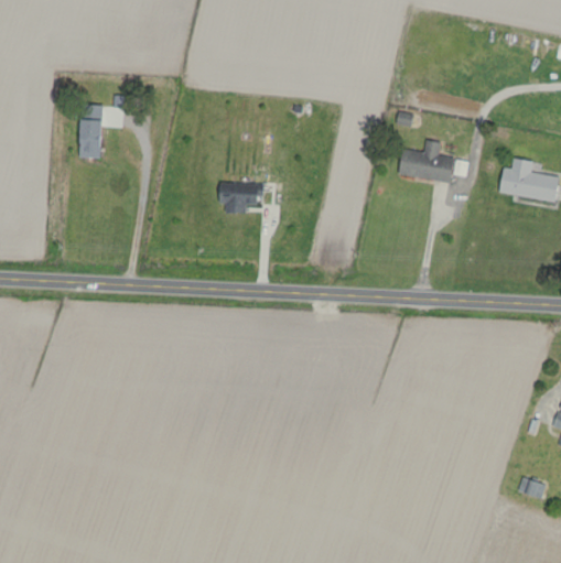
[(103,159),(103,105),(79,105),(78,158),(103,159)]
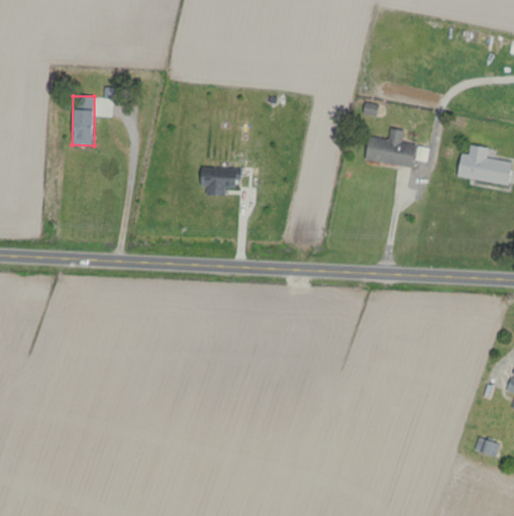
[(365,160),(413,169),(418,145),(403,142),(405,131),(391,128),(389,140),(369,136),(365,160)]
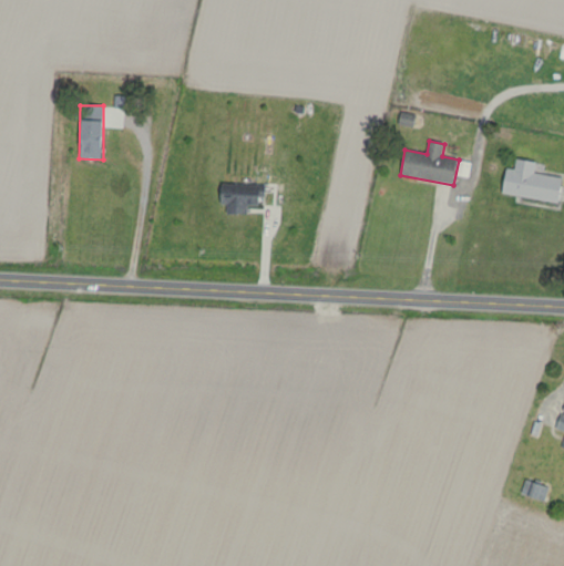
[(505,170),(502,195),(560,203),(563,178),(536,174),(537,163),(518,160),(515,171),(505,170)]
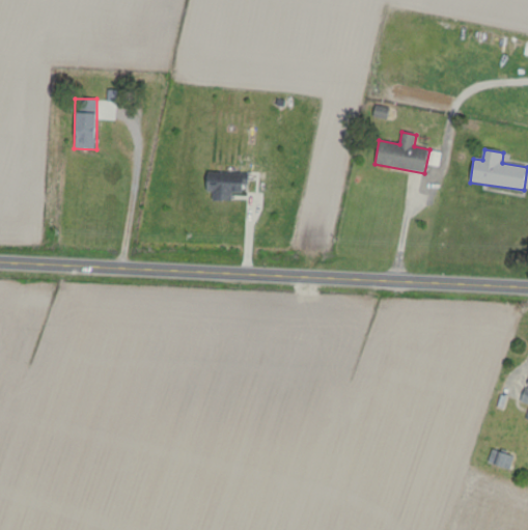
[(248,172),(205,172),(205,192),(213,192),(213,200),(231,200),(231,193),(248,193),(248,172)]
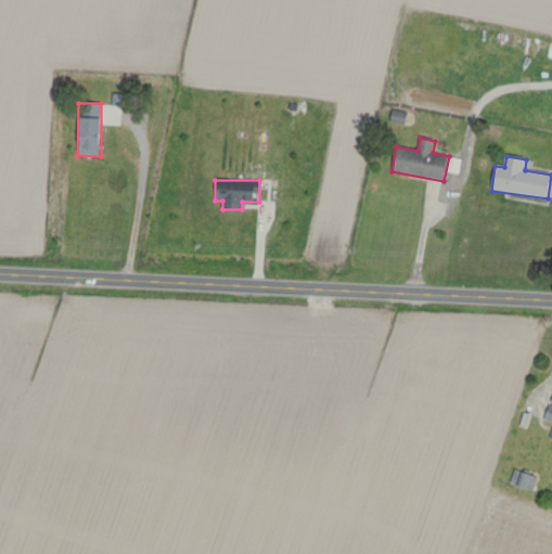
[(535,492),(539,477),(515,471),(511,485),(535,492)]
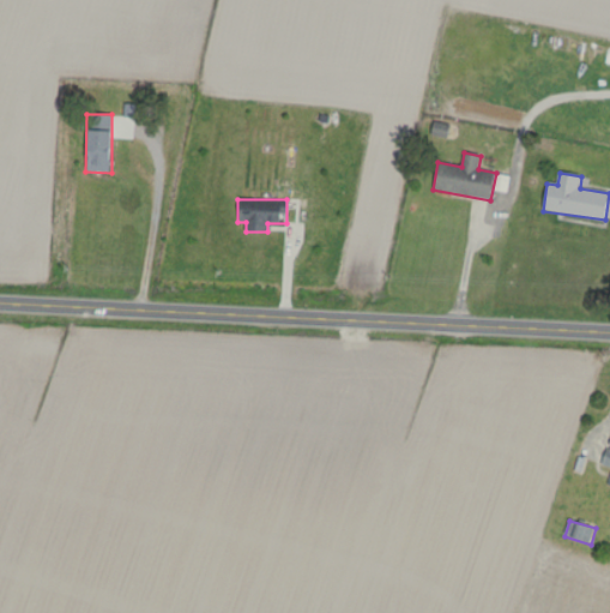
All buildings are outlined.
